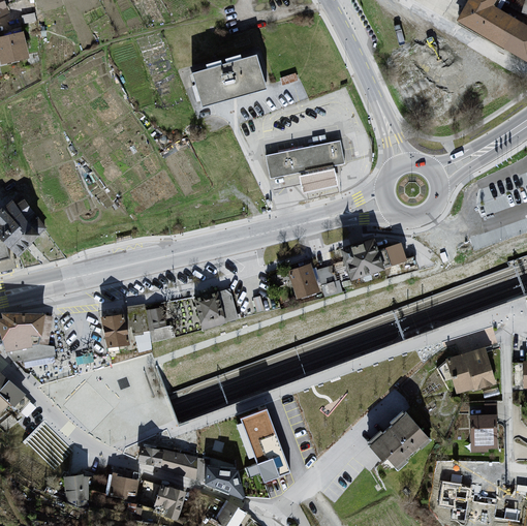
[(0,0),(0,14),(10,11),(5,0),(0,0)]
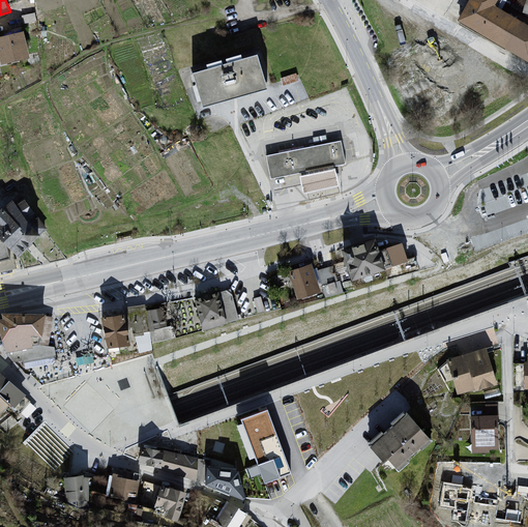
[(527,23),(497,5),(499,0),(469,0),(459,20),(527,57),(527,23)]
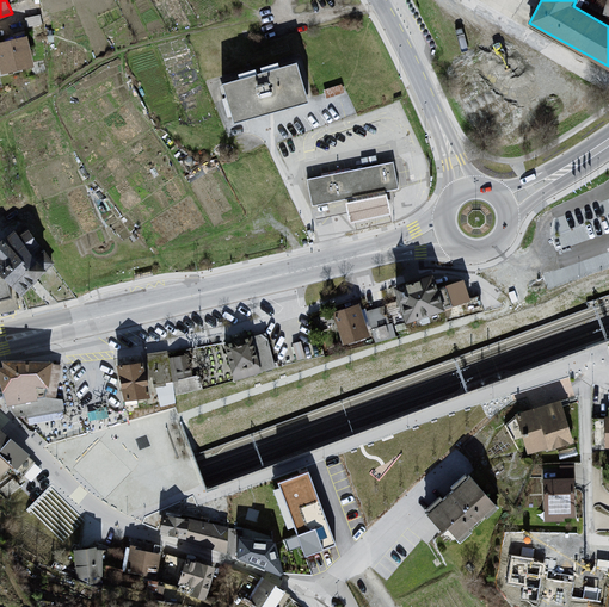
[(30,36),(0,42),(0,61),(4,74),(36,68),(30,36)]
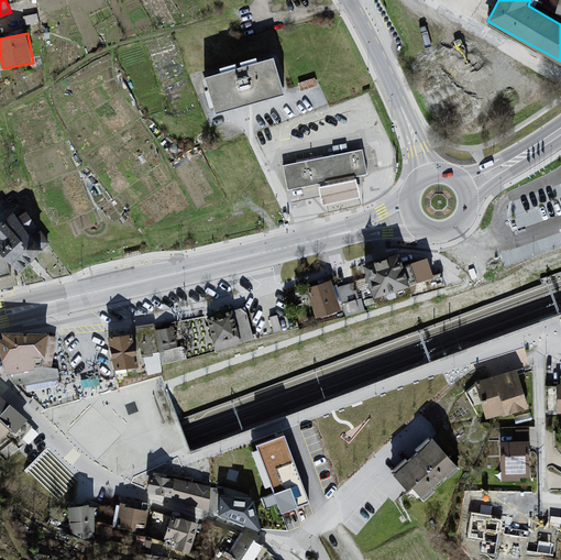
[(279,57),(200,76),(213,112),(290,92),(279,57)]
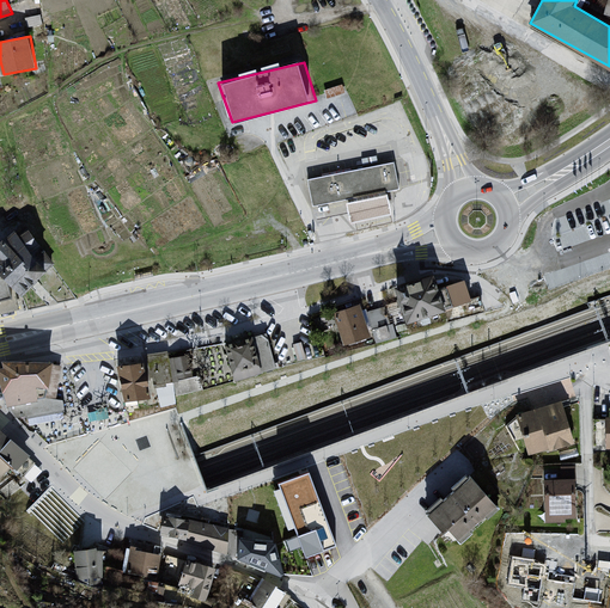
[(392,163),(307,179),(312,206),(397,189),(392,163)]
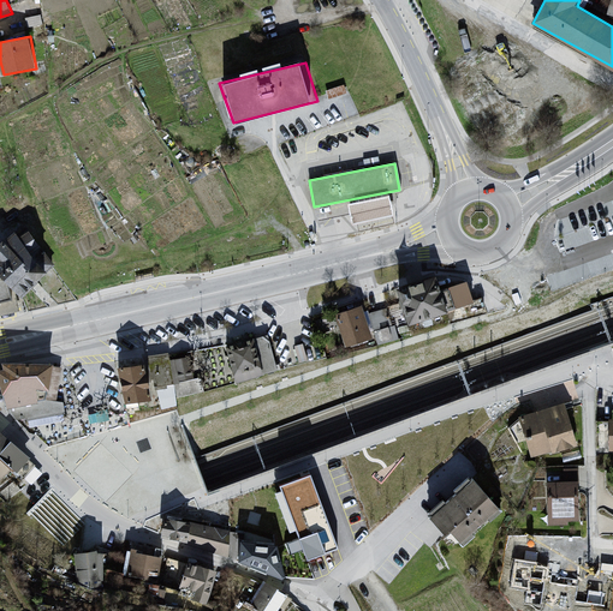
[(393,215),(390,195),(350,203),(353,223),(393,215)]
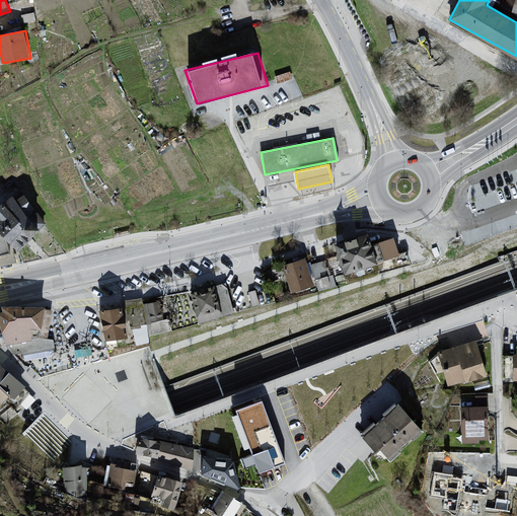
[(11,195),(0,206),(0,231),(11,242),(16,245),(42,220),(26,200),(18,190),(11,195)]
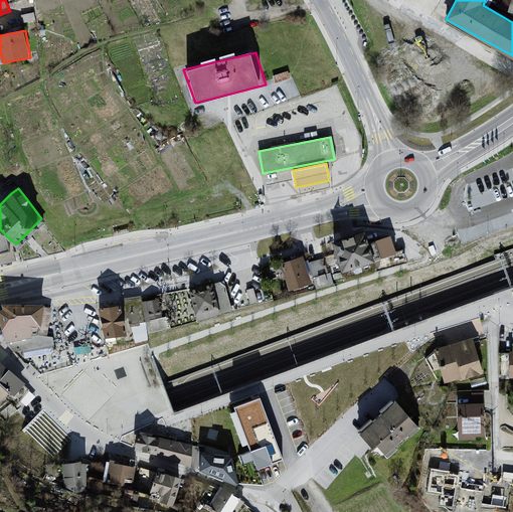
[(494,188),(472,191),(474,201),(496,199),(494,188)]
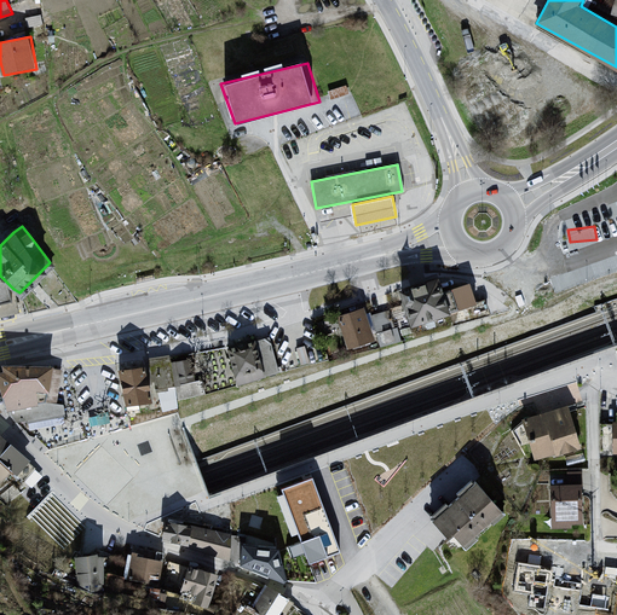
[(616,248),(548,270),(553,285),(616,265),(616,248)]
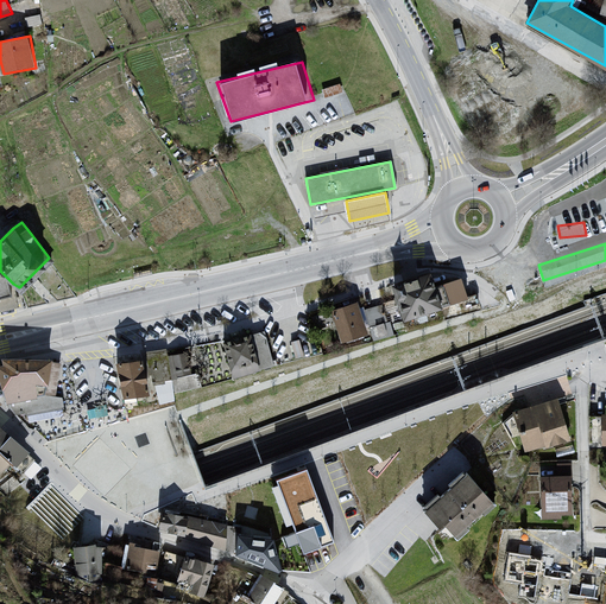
[(428,268),(390,280),(401,316),(440,304),(433,283),(428,268)]
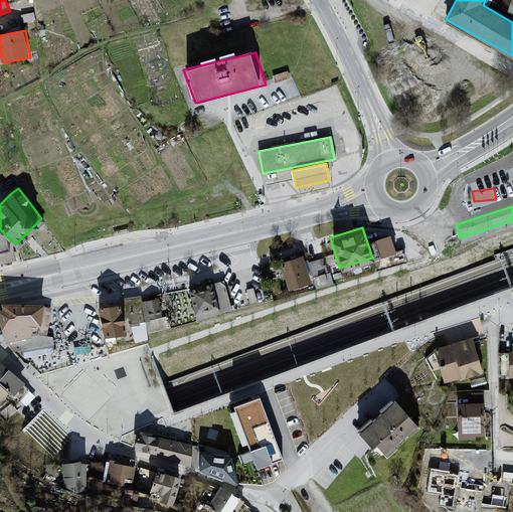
[(0,252),(13,249),(11,240),(0,229),(0,252)]
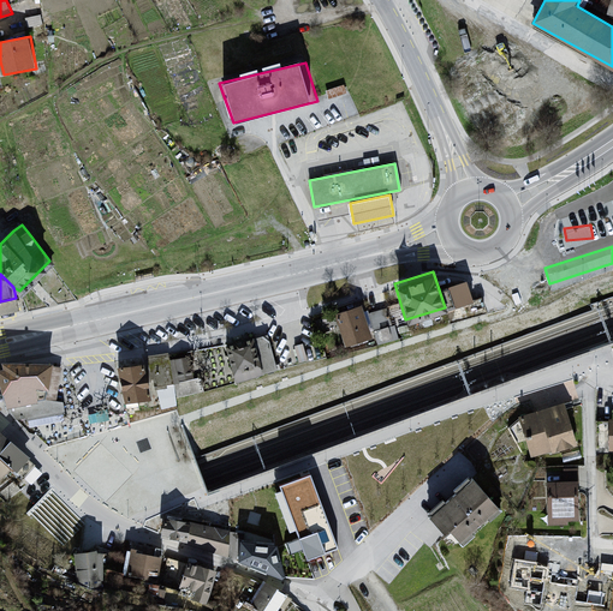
[(462,277),(438,286),(445,307),(469,299),(462,277)]
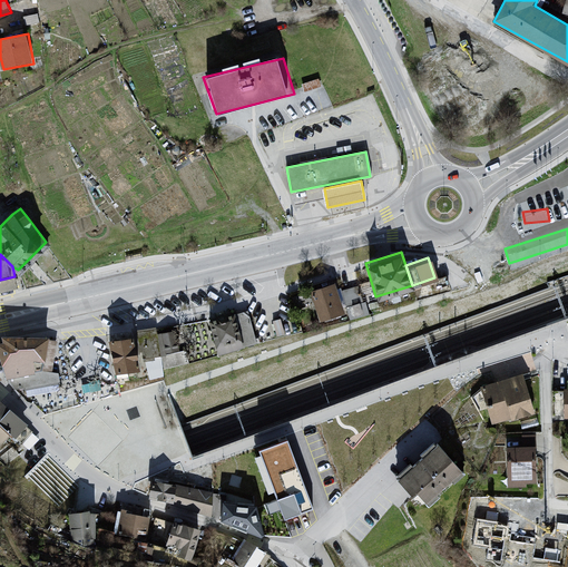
[(332,282),(310,289),(319,315),(341,308),(332,282)]
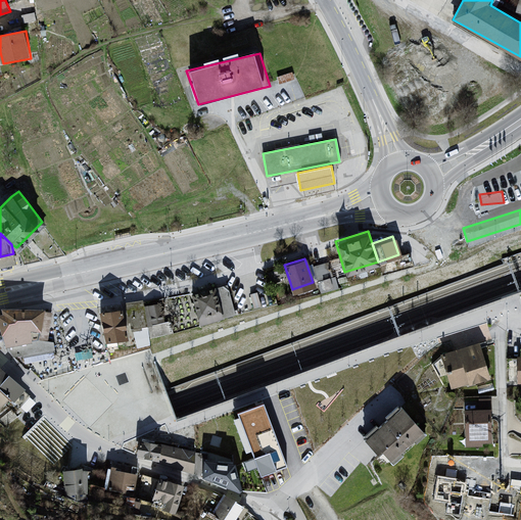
[(311,262),(313,275),(330,272),(328,258),(311,262)]
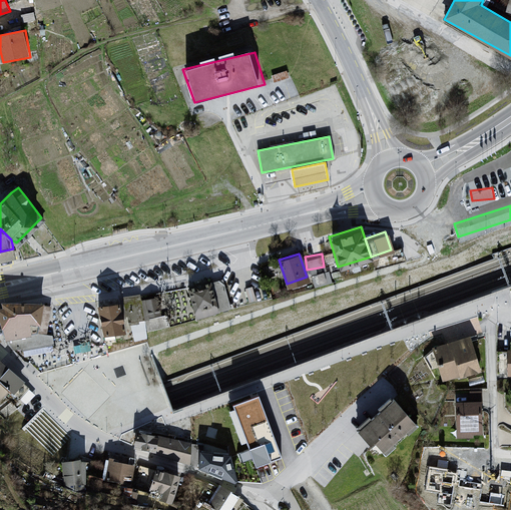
[(220,278),(191,287),(199,315),(228,306),(220,278)]
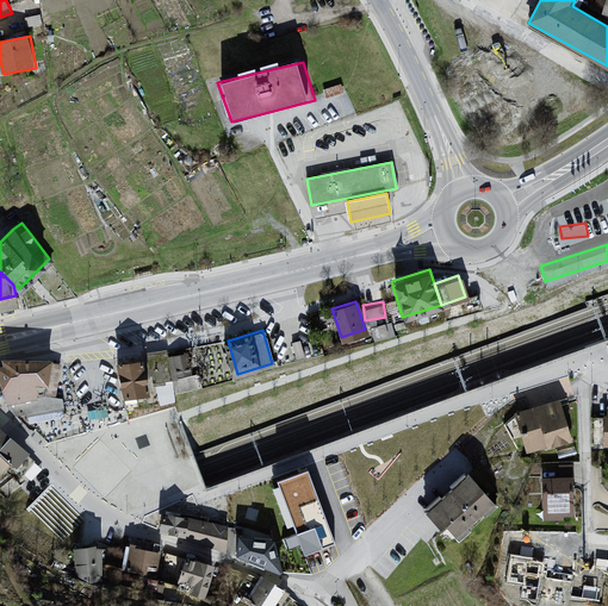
[(173,395),(166,348),(147,351),(154,398),(173,395)]
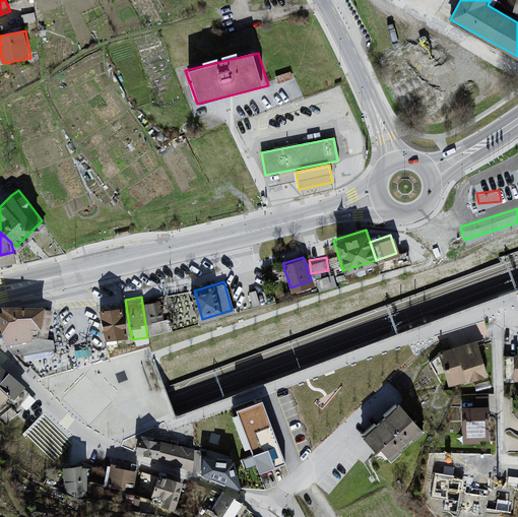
[(150,318),(160,316),(157,300),(146,302),(150,318)]
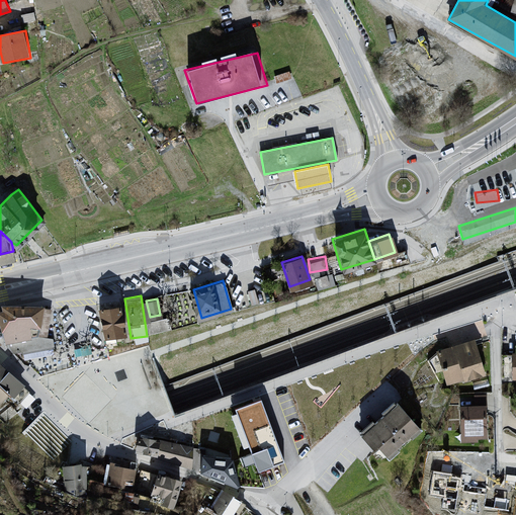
[(48,308),(3,305),(3,312),(0,313),(0,317),(4,331),(6,332),(7,341),(36,338),(35,327),(47,327),(48,308)]
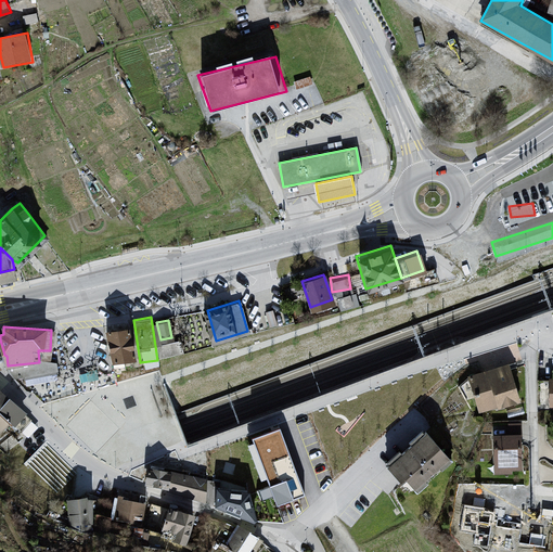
[(131,357),(126,326),(105,331),(112,360),(131,357)]
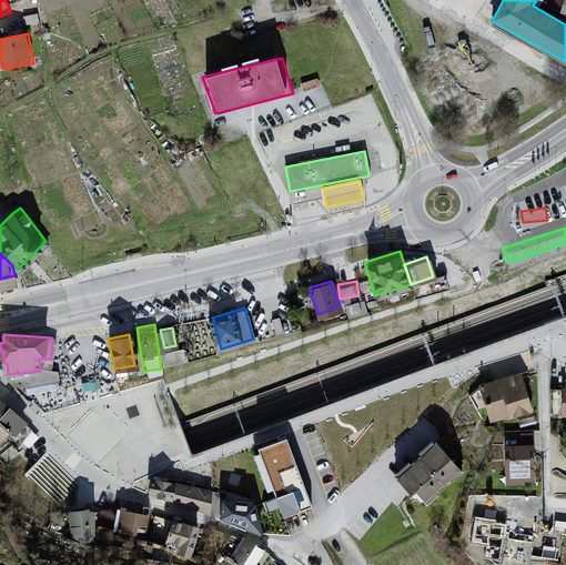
[(522,373),(479,383),(489,422),(532,411),(522,373)]
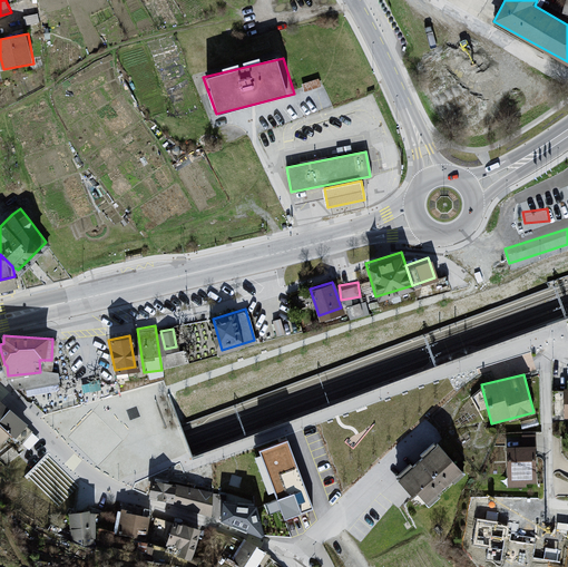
[(0,424),(8,431),(19,440),(30,429),(0,401),(0,424)]
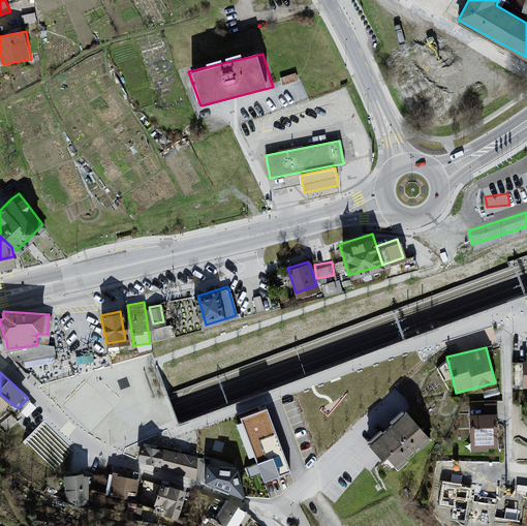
[(235,412),(247,453),(254,451),(261,473),(288,465),(277,430),(275,431),(267,402),(235,412)]
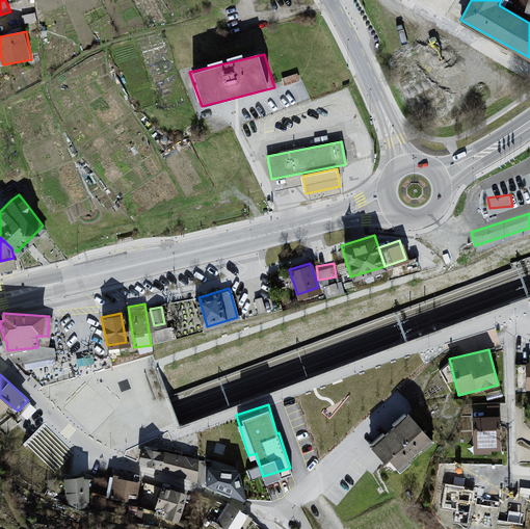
[(404,413),(369,445),(392,471),(428,439),(404,413)]
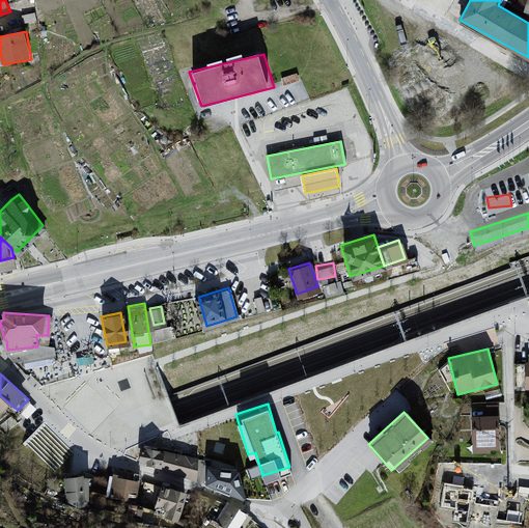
[(496,415),(471,416),(472,448),(498,447),(496,415)]
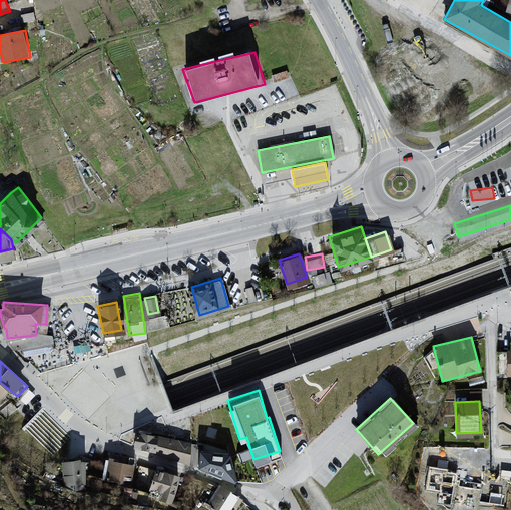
[(190,443),(136,431),(136,445),(187,461),(190,443)]
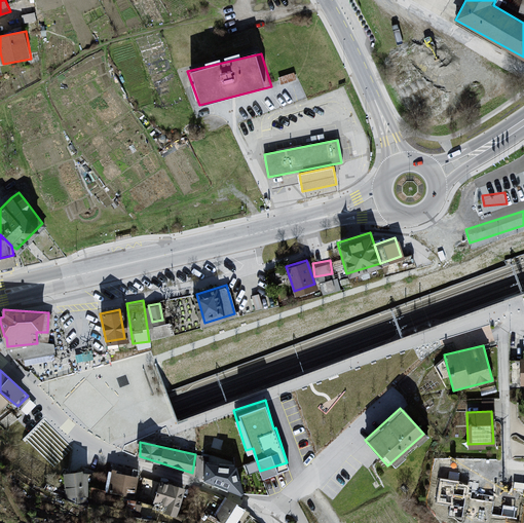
[(80,464),(92,469),(97,455),(84,451),(80,464)]
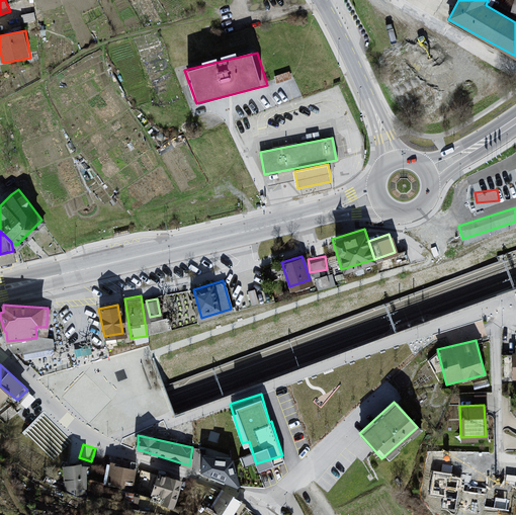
[(244,462),(254,458),(250,448),(241,452),(244,462)]
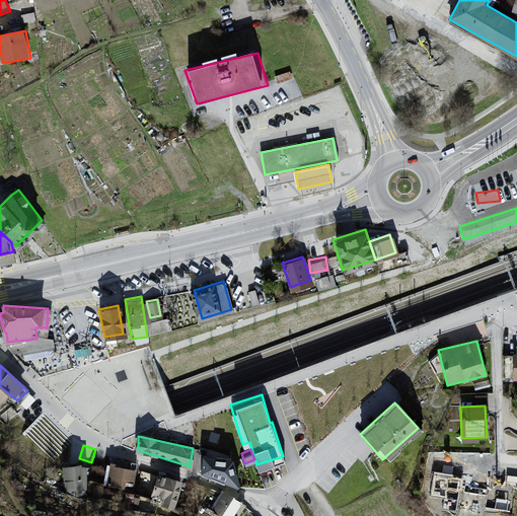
[(231,458),(203,455),(203,471),(239,487),(231,458)]
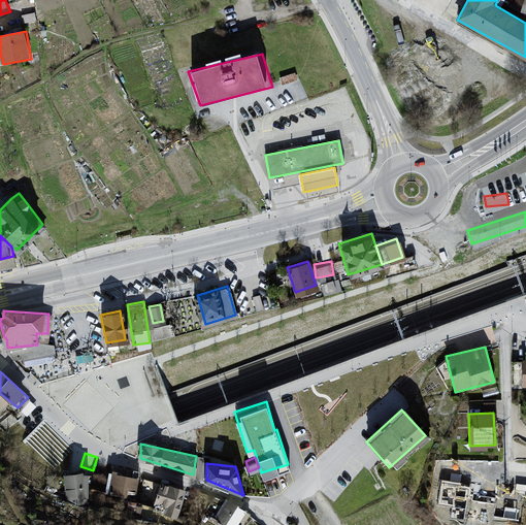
[(87,472),(67,474),(69,495),(87,494),(87,472)]
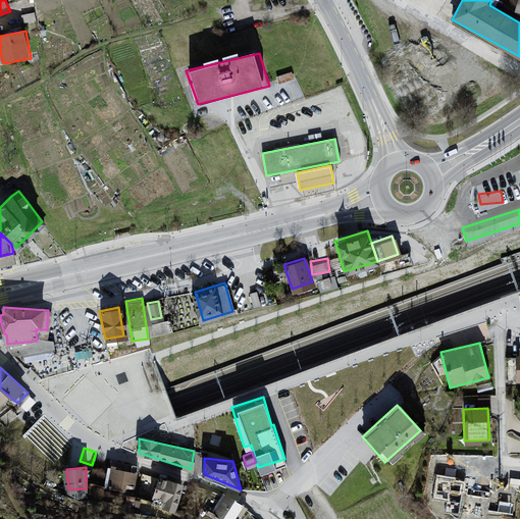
[(135,472),(110,468),(107,486),(132,489),(135,472)]
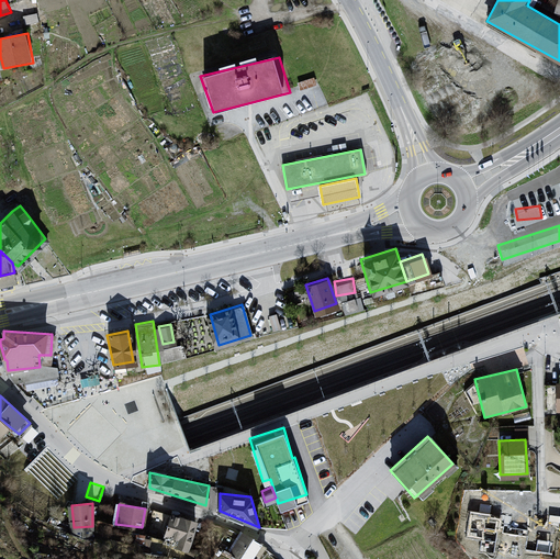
[(194,521),(169,513),(164,534),(188,541),(194,521)]
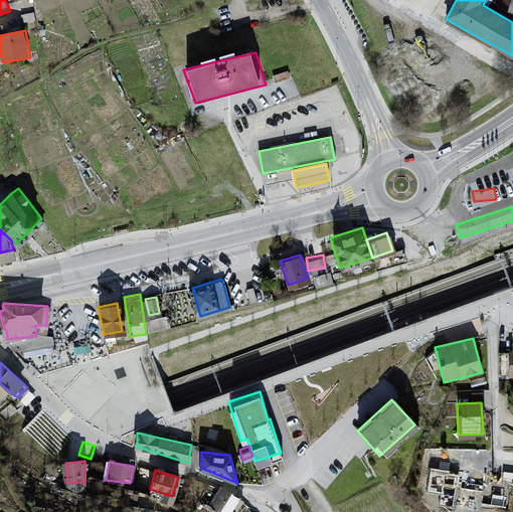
[(222,488),(213,503),(226,511),(227,511),(237,498),(222,488)]
